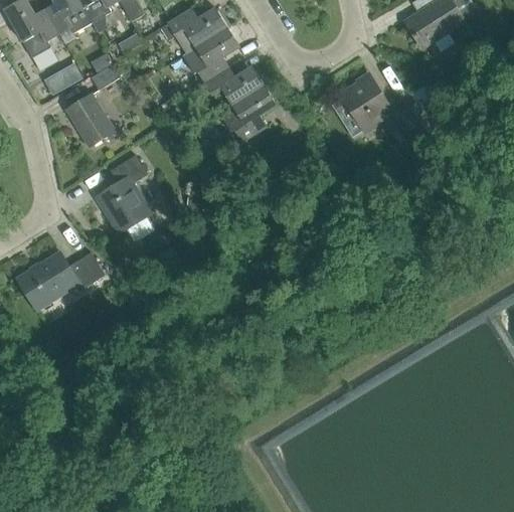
[(34,14),(26,0),(10,0),(3,4),(5,8),(4,8),(31,57),(50,46),(47,40),(58,34),(44,8),(34,14)]
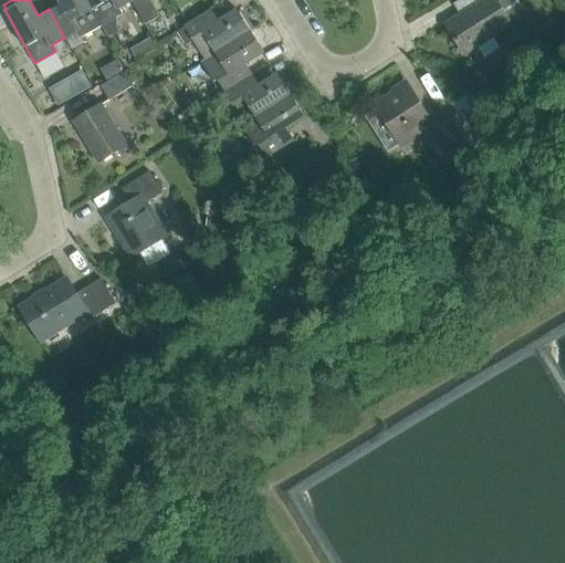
[(49,9),(64,38),(79,30),(81,34),(101,24),(87,0),(58,0),(60,3),(49,9)]
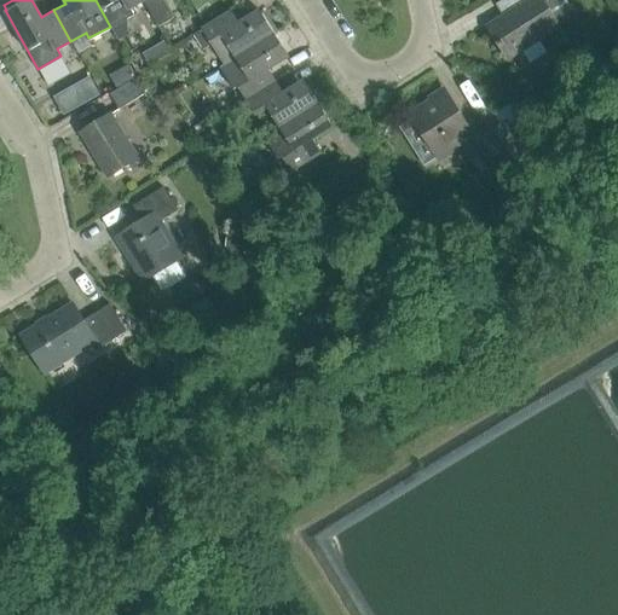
[(96,0),(110,27),(131,13),(128,9),(143,0),(96,0)]
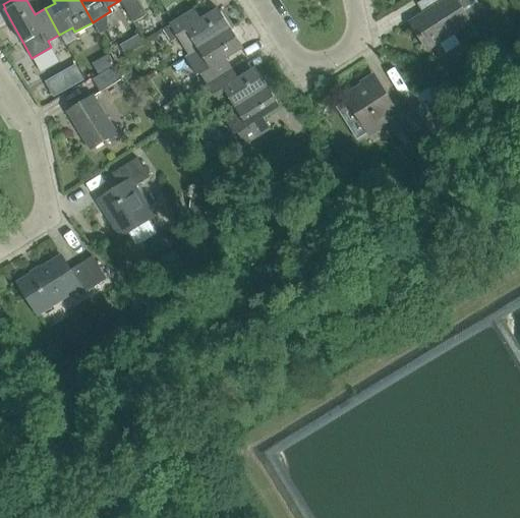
[(120,0),(132,21),(146,14),(137,0),(120,0)]
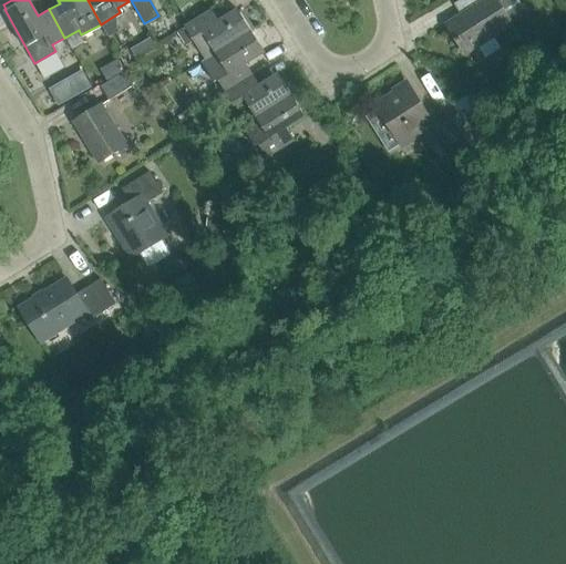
[(479,0),(480,1),(460,14),(446,22),(465,52),(511,23),(496,0),(479,0)]
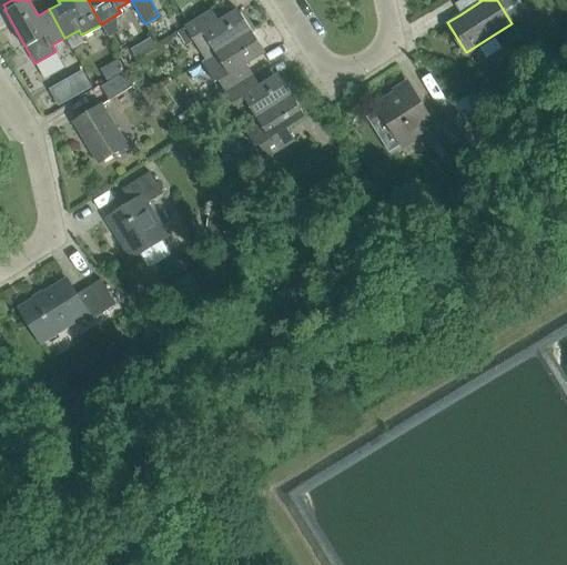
[(202,61),(251,30),(238,8),(219,20),(211,9),(176,31),(185,44),(193,40),(204,58),(201,60),(202,61)]
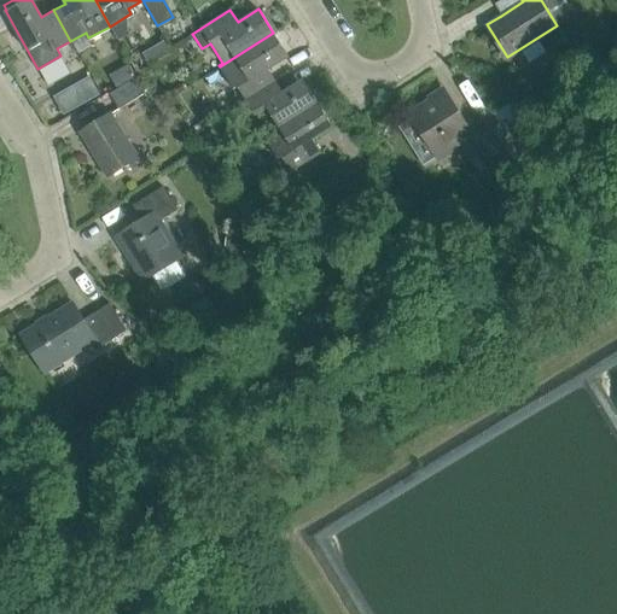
[(245,99),(274,80),(267,69),(287,56),(273,33),(220,66),(232,86),(236,85),(245,99)]
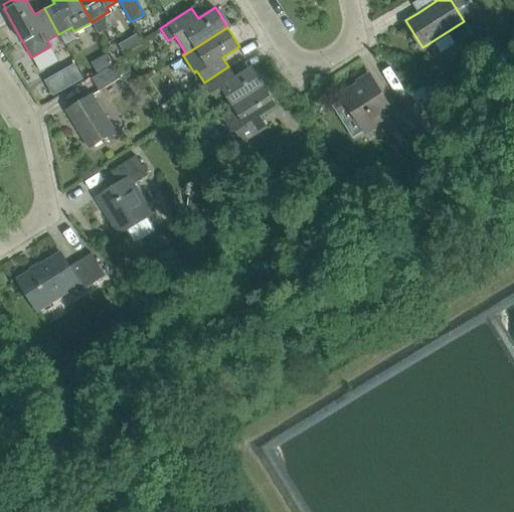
[(136,35),(122,43),(128,52),(141,44),(136,35)]
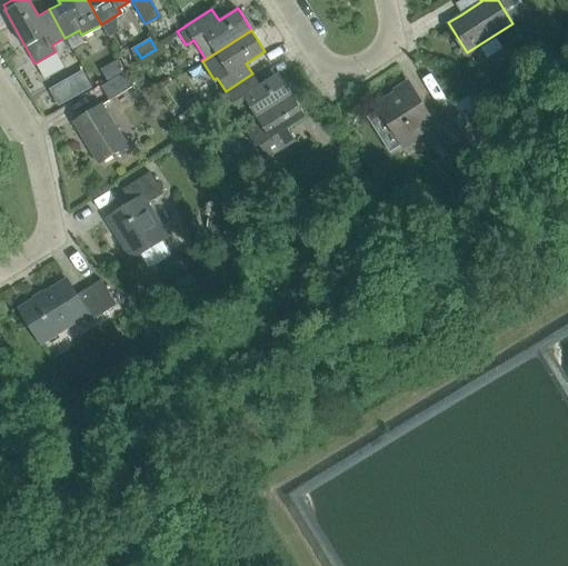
[(109,99),(133,85),(125,70),(100,86),(109,99)]
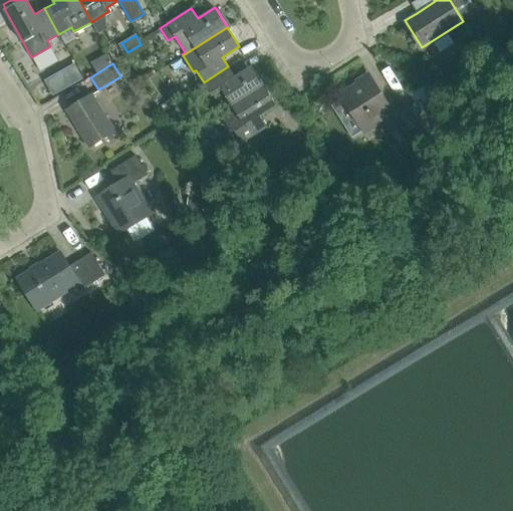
[(232,105),(264,85),(252,65),(235,76),(228,66),(204,82),(212,94),(221,88),(232,105)]
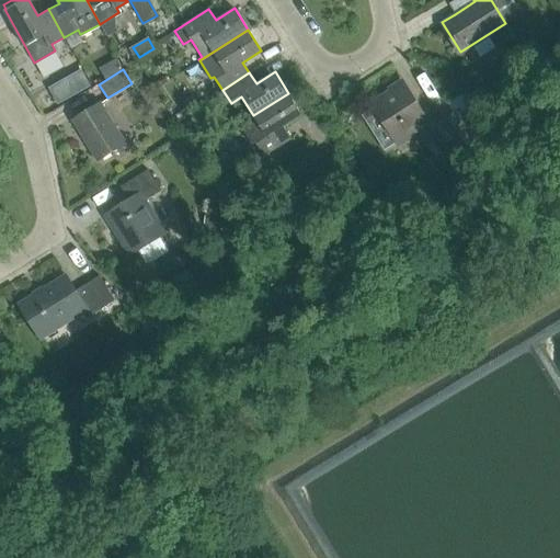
[(396,141),(429,121),(402,81),(369,102),(396,141)]
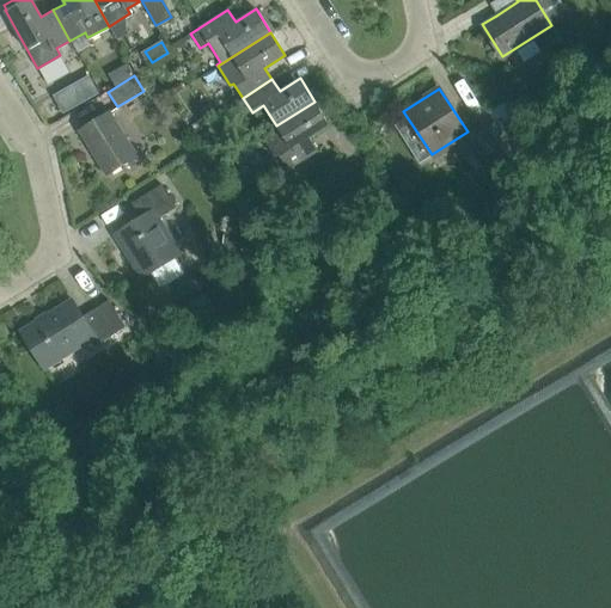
[(276,126),(261,135),(275,157),(279,154),(287,167),(317,149),(309,137),(329,124),(315,102),(276,126)]
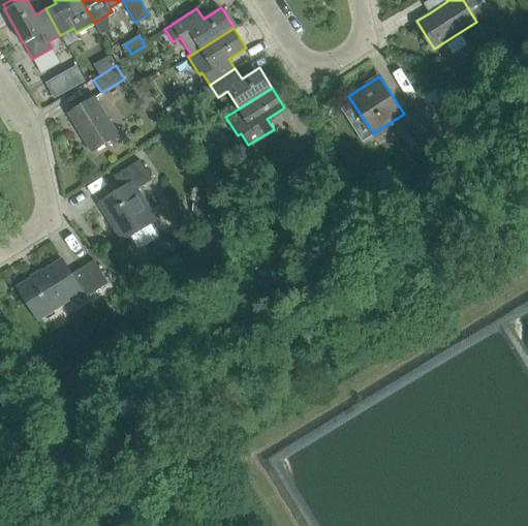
[(91,152),(119,134),(94,96),(67,114),(91,152)]
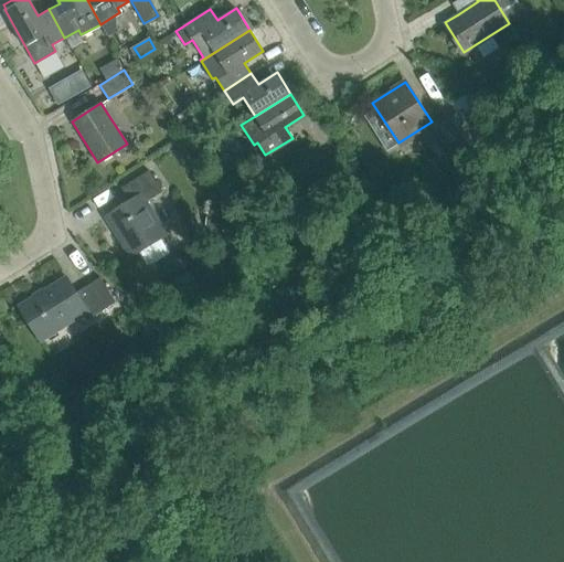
[(464,109),(435,128),(454,158),(482,139),(464,109)]
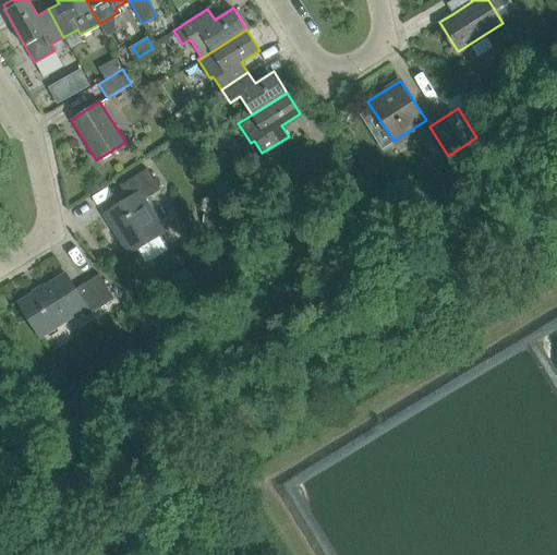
[(143,200),(160,189),(146,167),(119,184),(128,197),(105,213),(130,253),(164,231),(143,200)]
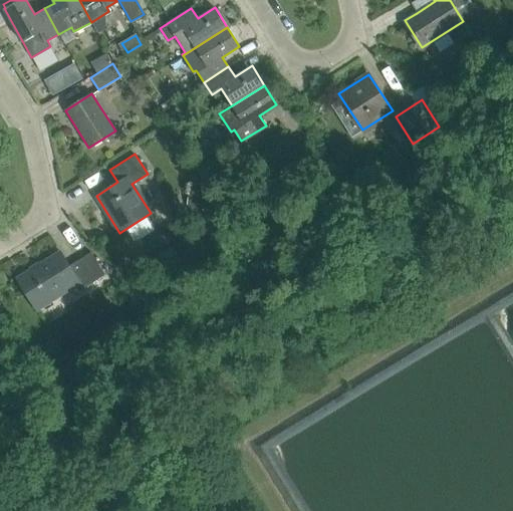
[(81,289),(104,274),(90,252),(68,265),(59,251),(17,278),(36,308),(77,283),(81,289)]
